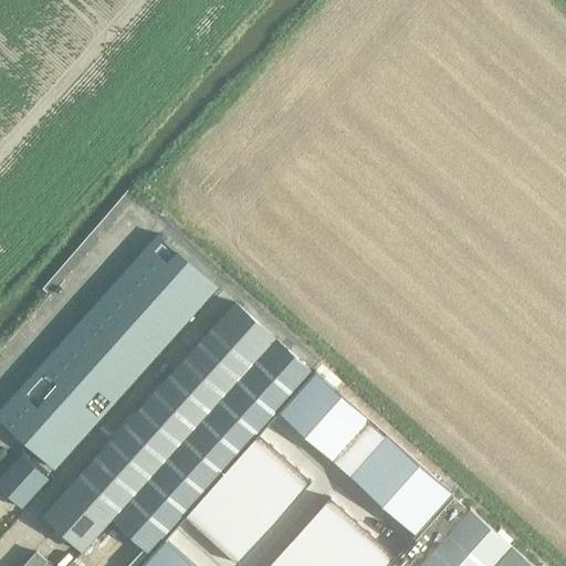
[(158,233),(0,409),(0,418),(54,468),(217,286),(158,233)]
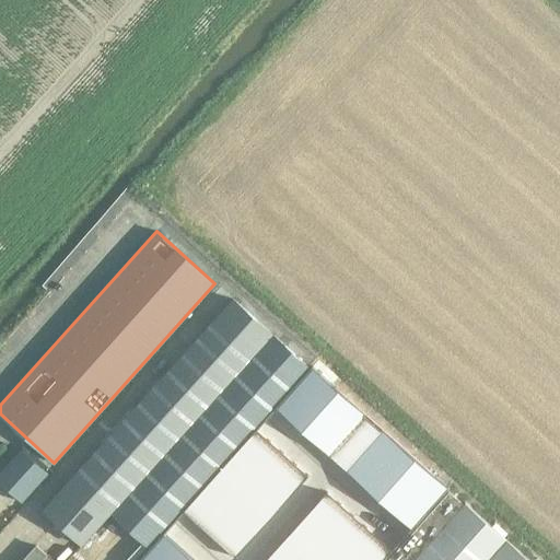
[(111,512),(147,545),(307,365),(232,299),(44,510),(82,545),(111,512)]
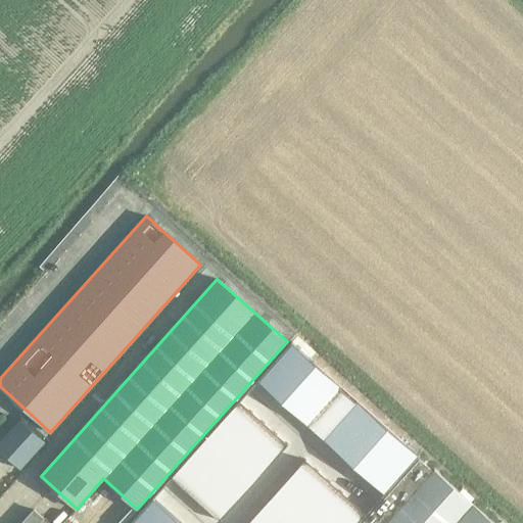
[(291,342),(257,380),(384,493),(418,457),(419,456),(357,399),(354,401),(339,387),(340,386),(304,353),(291,342)]
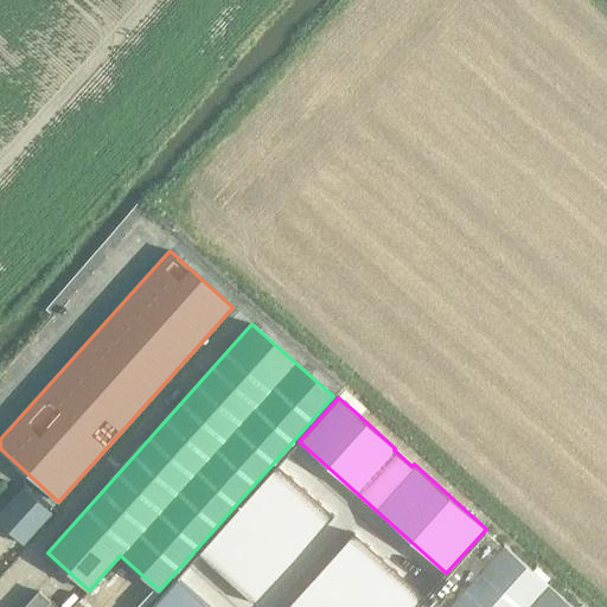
[(278,465),(198,553),(255,604),(334,515),(278,465)]
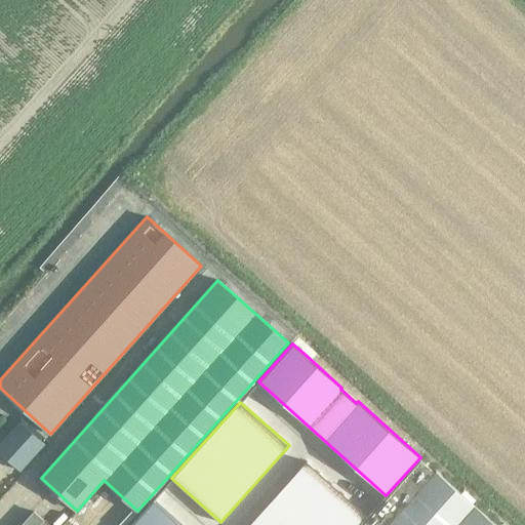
[(19,420),(0,442),(0,452),(19,470),(44,442),(19,420)]
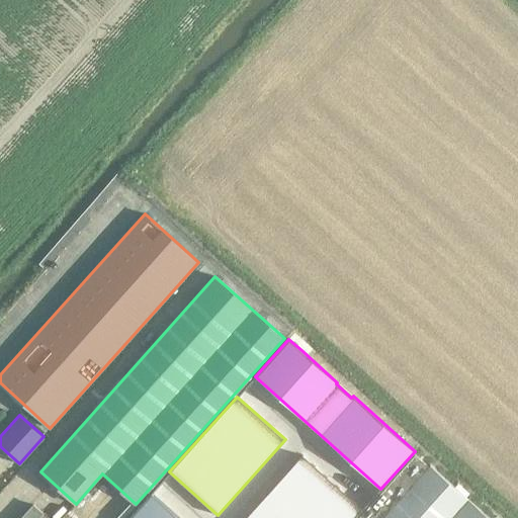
[(301,454),(244,517),(354,517),(362,509),(301,454)]
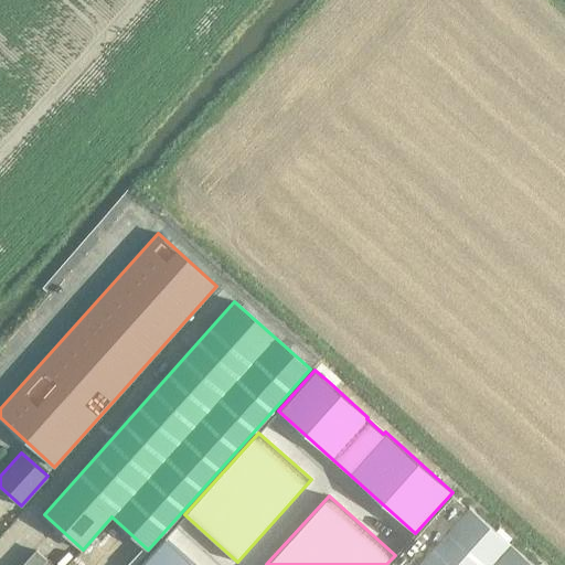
[(533,564),(470,509),(469,510),(451,496),(388,564),(533,564)]
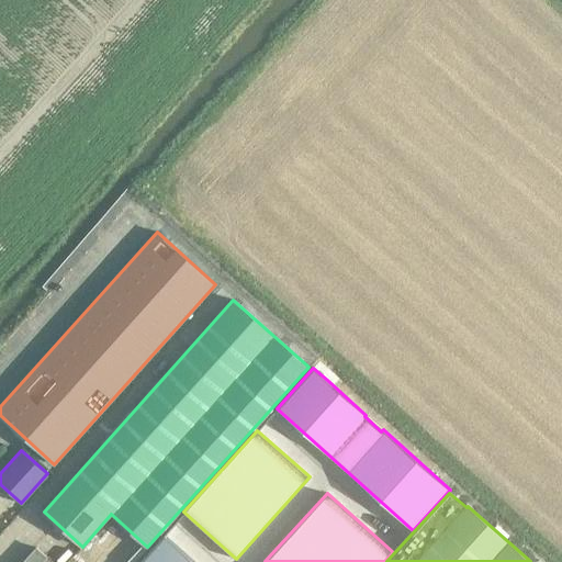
[(195,561),(165,534),(138,561),(195,561)]
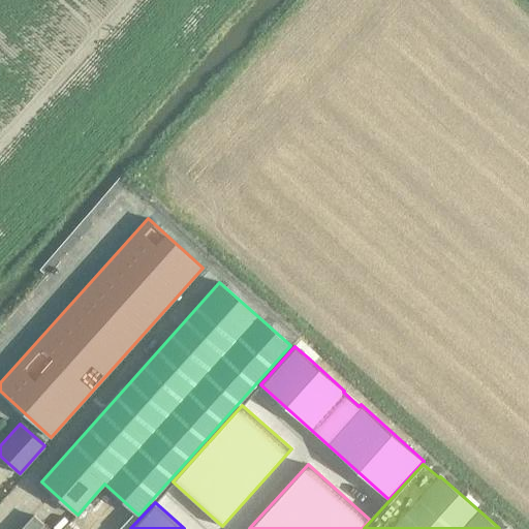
[(47,528),(43,526),(45,524),(35,515),(22,528),(47,528)]
